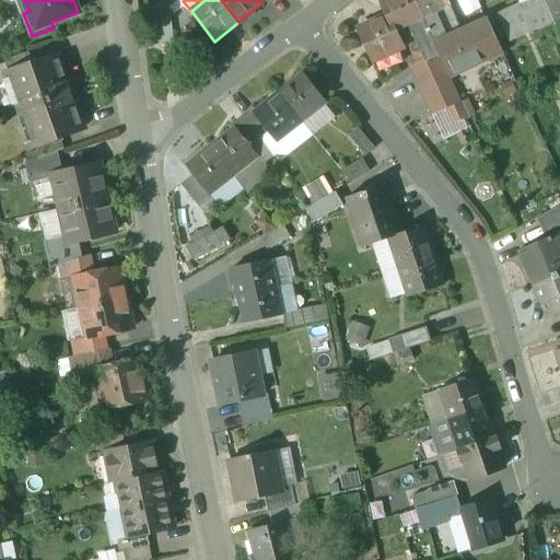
[(415,0),(382,0),(381,1),(387,16),(395,32),(410,24),(423,19),(415,0)]
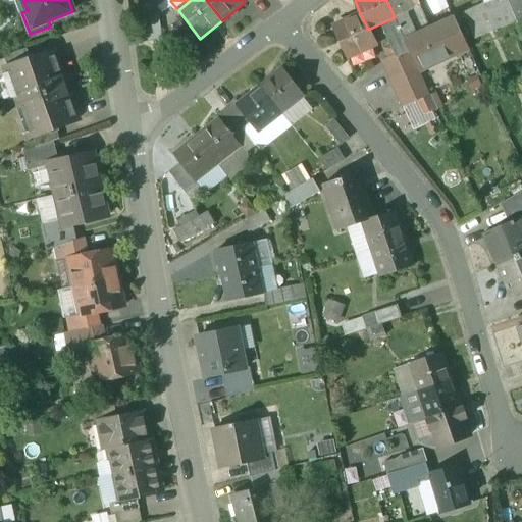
[(417,0),(386,0),(395,17),(407,12),(420,5),(417,0)]
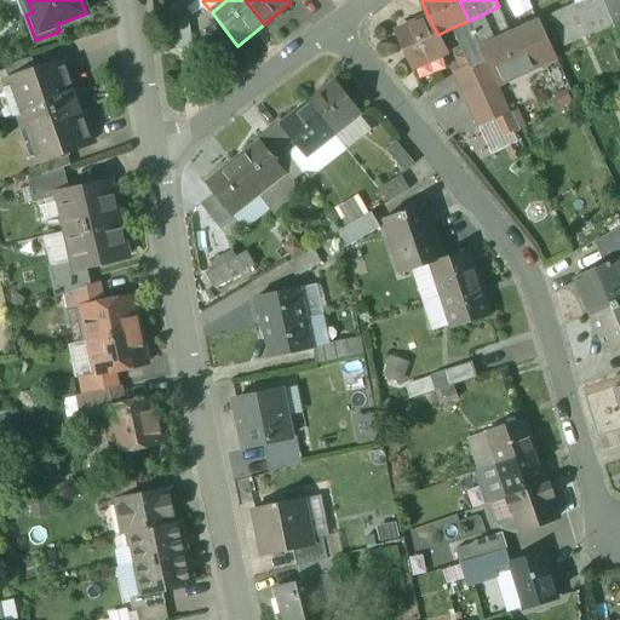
[(527,0),(505,0),(512,16),(530,7),(527,0)]
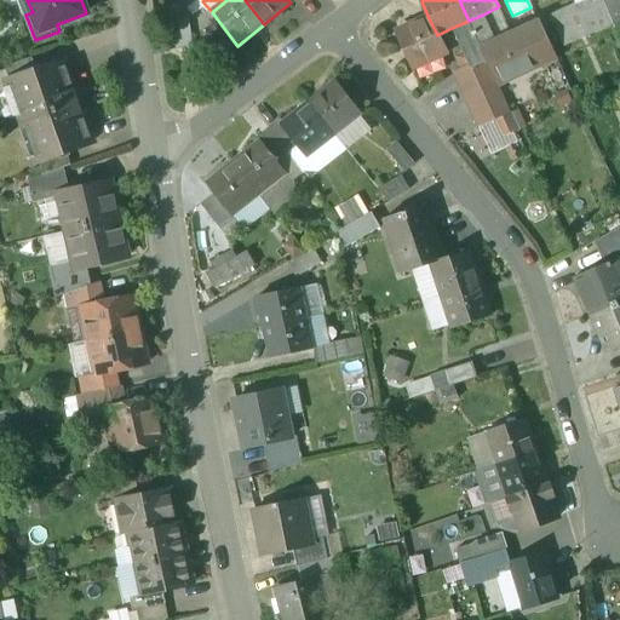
[(601,0),(585,0),(584,1),(549,17),(563,47),(607,27),(603,17),(608,15),(601,0)]
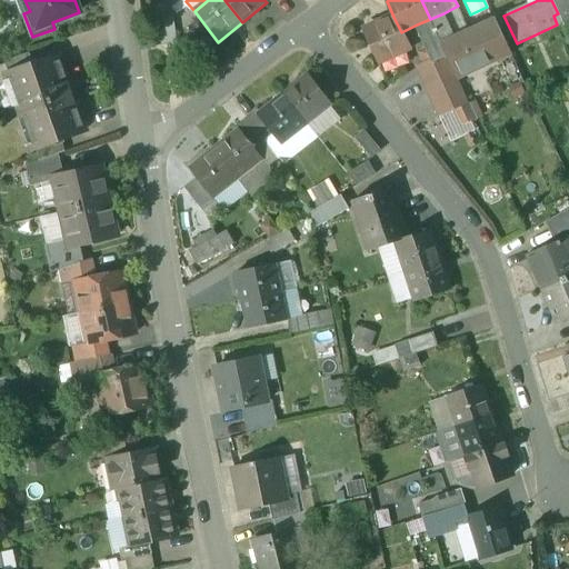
[(568,0),(551,0),(558,13),(565,29),(568,27),(568,0)]
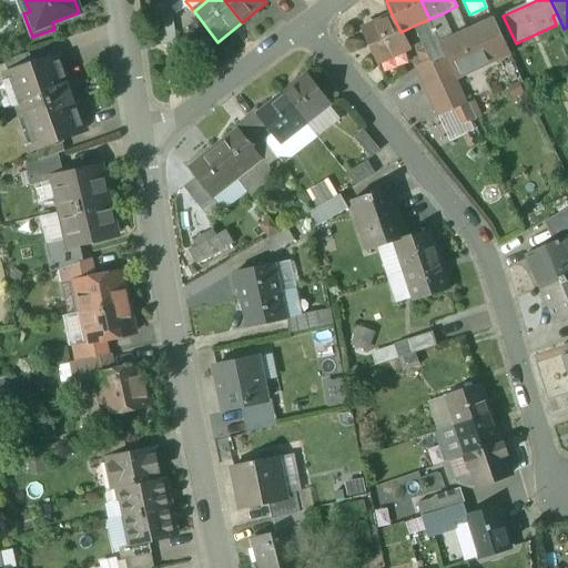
[(454,38),(443,13),(429,19),(442,46),(455,39),(454,38)]
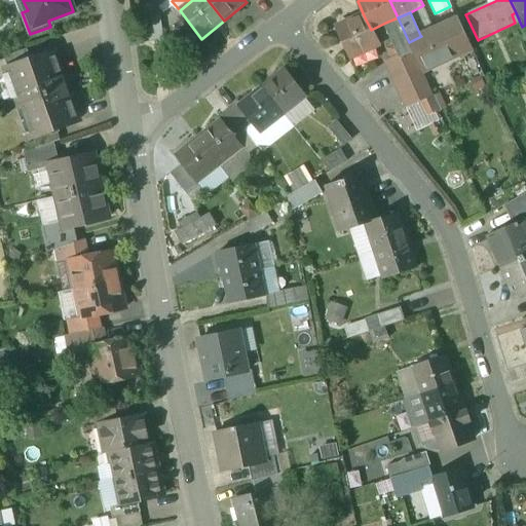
[(364,15),(337,28),(351,58),(378,45),(371,30),(364,15)]
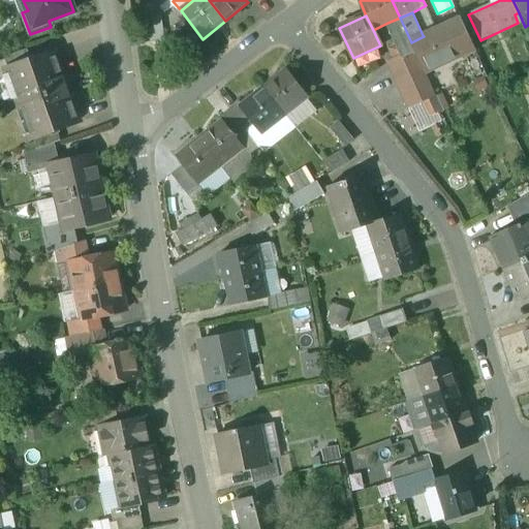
[(162,18),(149,19),(152,43),(165,42),(162,18)]
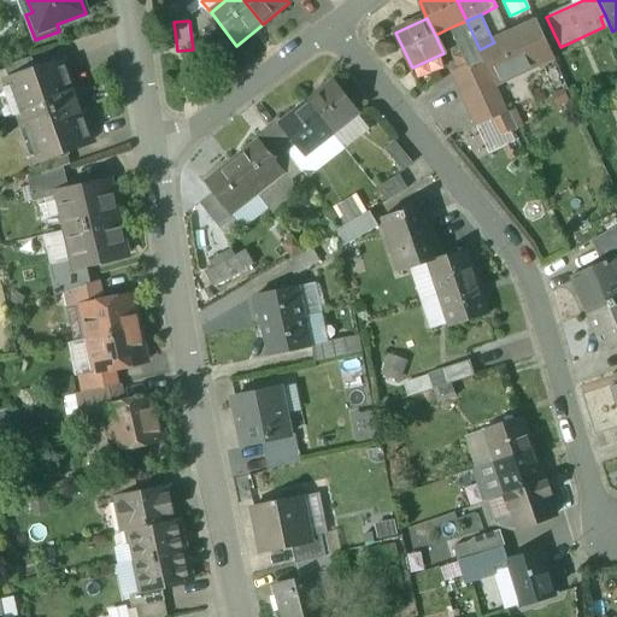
[(480,50),(466,21),(452,27),(464,54),(465,56),(480,50)]
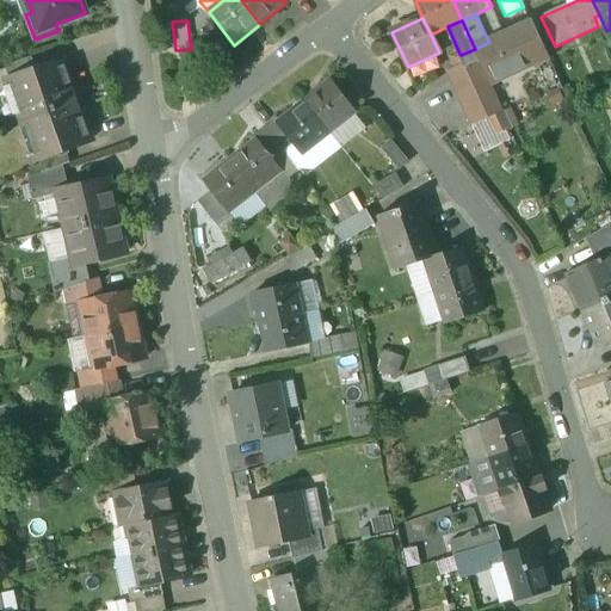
[(532,22),(488,41),(489,42),(475,49),(480,60),(491,84),(548,57),(532,22)]
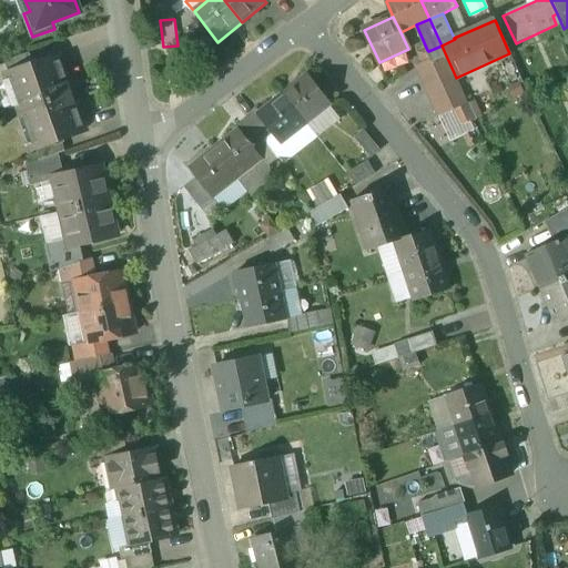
[(208,31),(189,47),(195,56),(215,41),(208,31)]
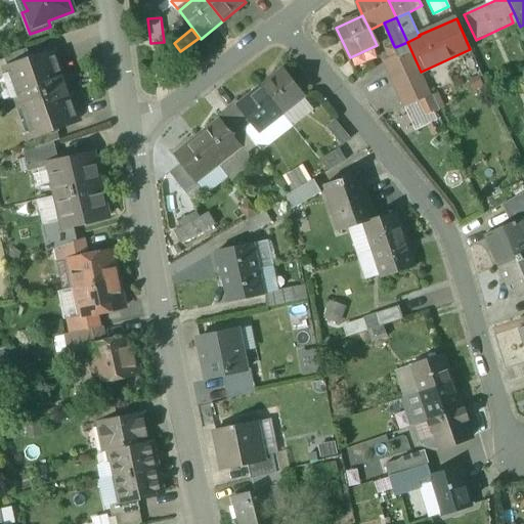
[(407,42),(395,47),(394,46),(387,49),(392,59),(411,51),(407,42)]
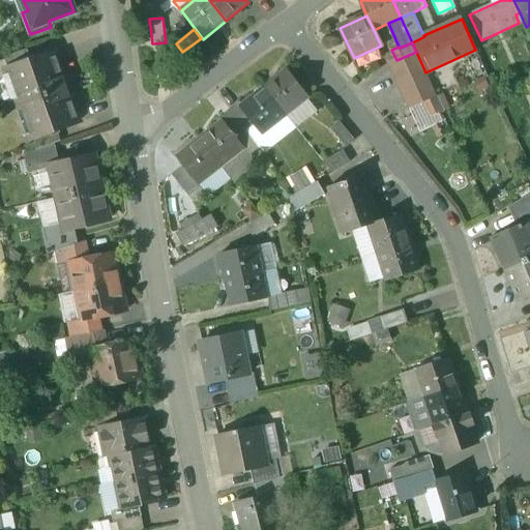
[(27,50),(4,58),(8,69),(31,61),(27,50)]
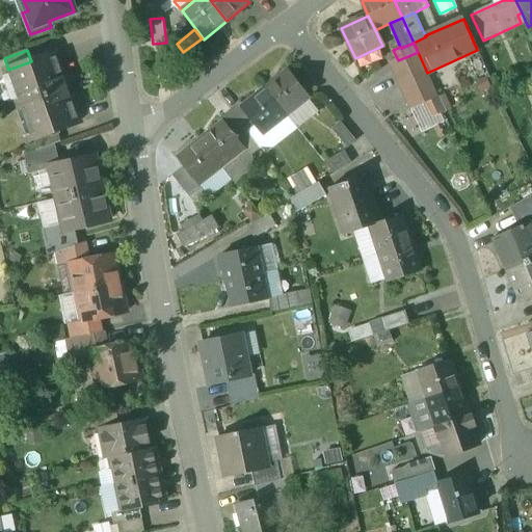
[(398,60),(391,63),(402,87),(428,75),(427,73),(418,52),(398,60)]
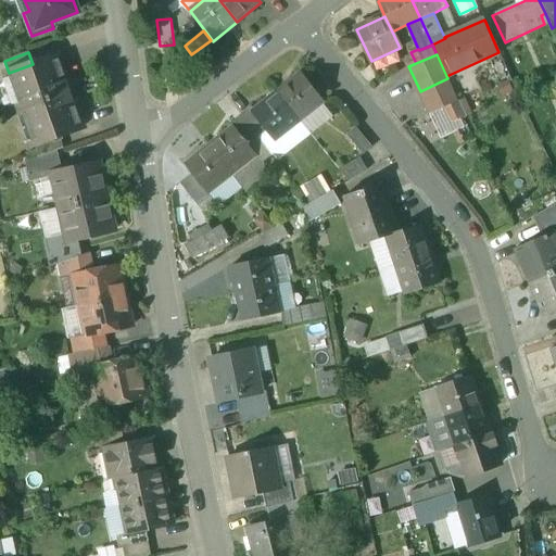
[(9,73),(7,73),(8,78),(7,79),(10,89),(12,90),(20,110),(70,91),(58,55),(33,64),(9,73)]
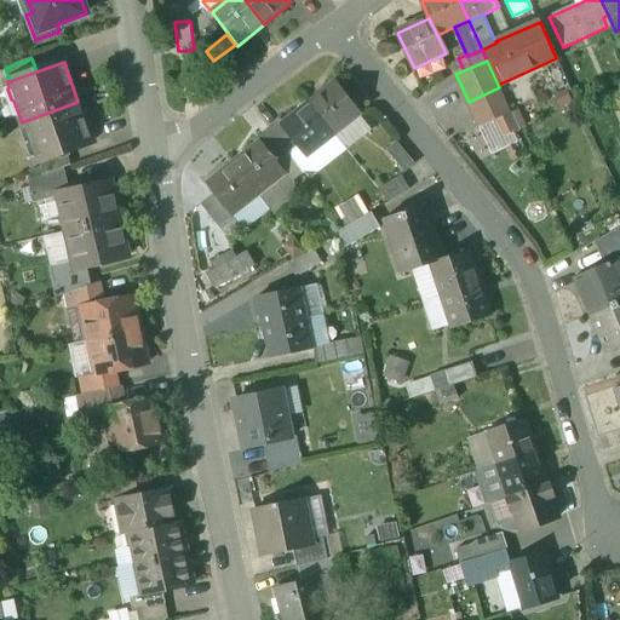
[(337,81),(309,103),(336,136),(362,114),(337,81)]
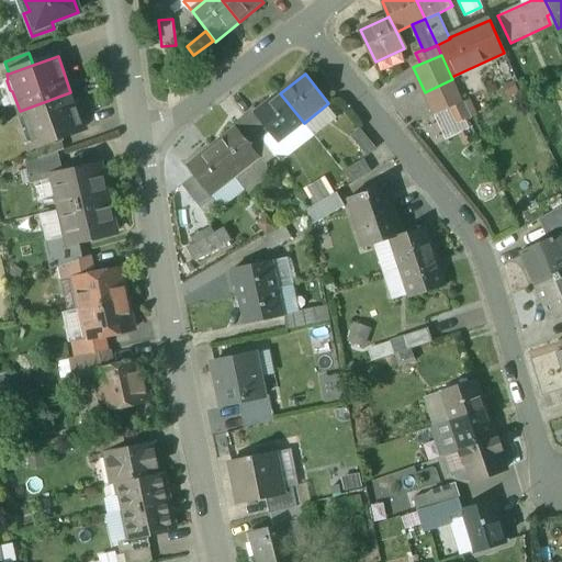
[(452,79),(425,92),(435,115),(463,102),(452,79)]
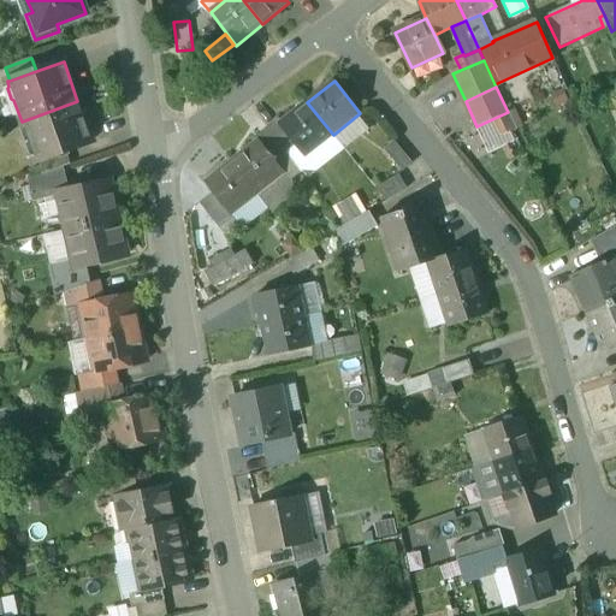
[(77,101),(22,122),(29,143),(28,146),(31,157),(34,157),(35,161),(65,152),(92,142),(77,101)]
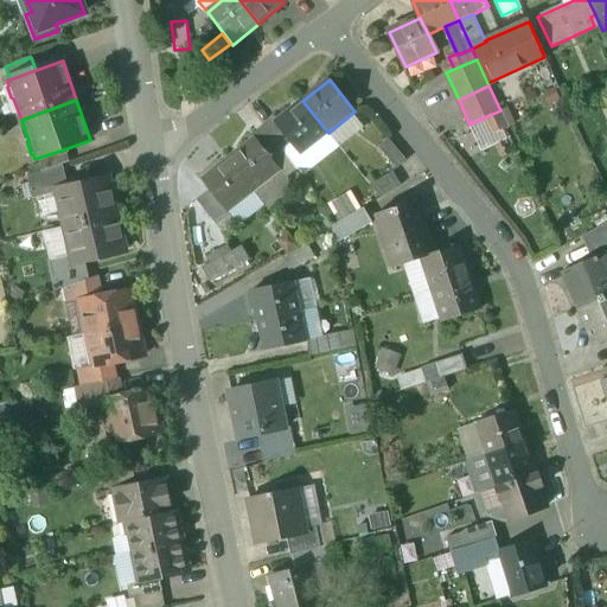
[(302,101),(276,121),(302,154),(328,133),(302,101)]
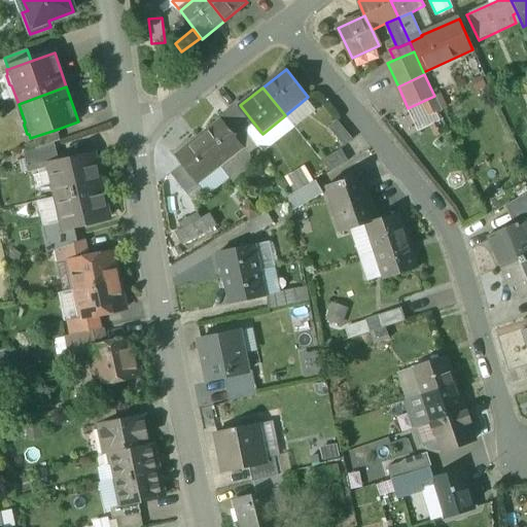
[(327,127),(343,144),(350,137),(336,119),(327,127)]
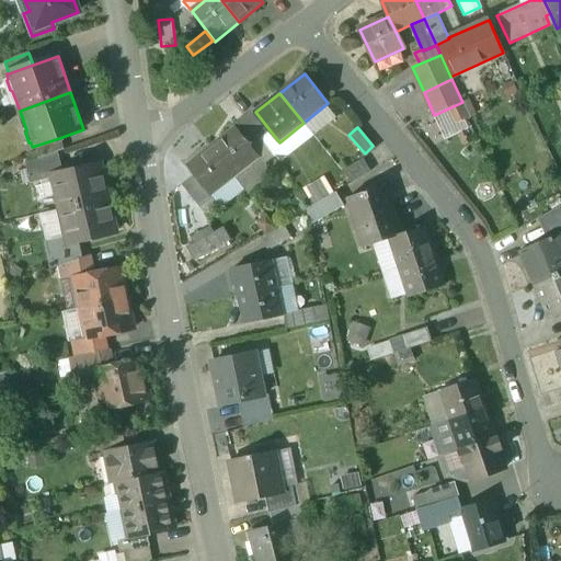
[(237,128),(212,148),(235,178),(260,158),(237,128)]
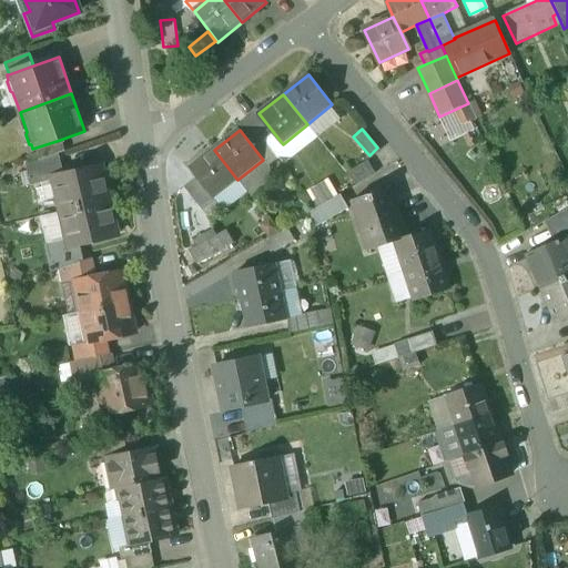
[(60,140),(34,149),(39,161),(57,154),(64,151),(60,140)]
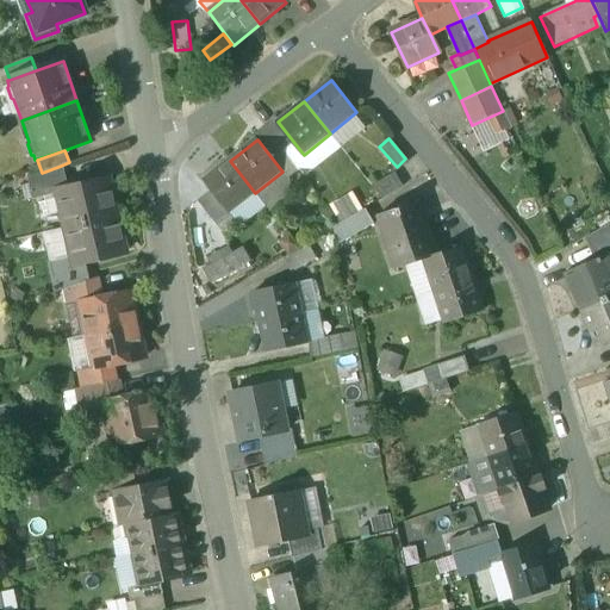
[(230,161),(204,182),(229,215),(255,193),(230,161)]
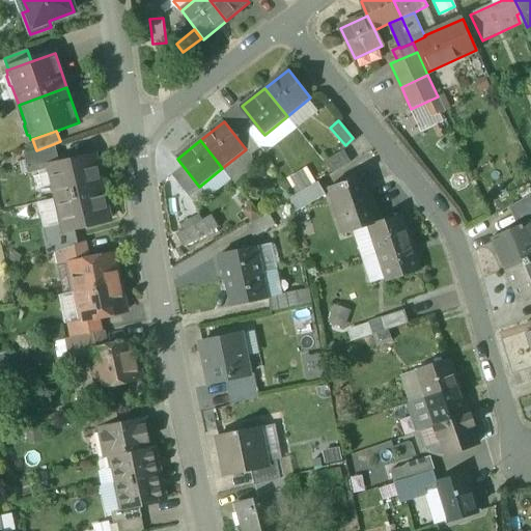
[(36,150),(26,155),(30,171),(50,167),(58,165),(53,144),(36,150)]
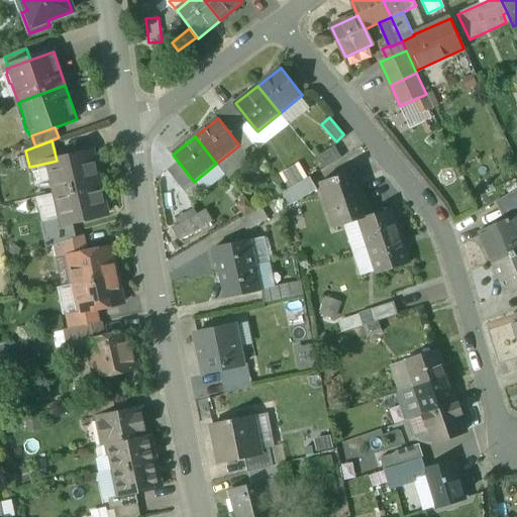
[(92,152),(72,157),(69,154),(62,157),(60,160),(57,161),(48,163),(56,193),(99,184),(92,152)]
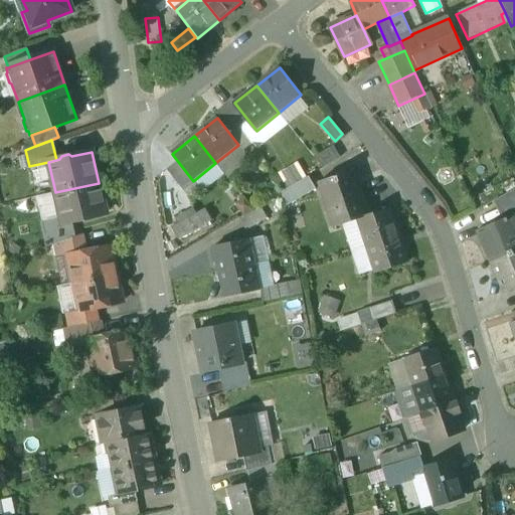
[(178,162),(168,170),(186,193),(196,186),(178,162)]
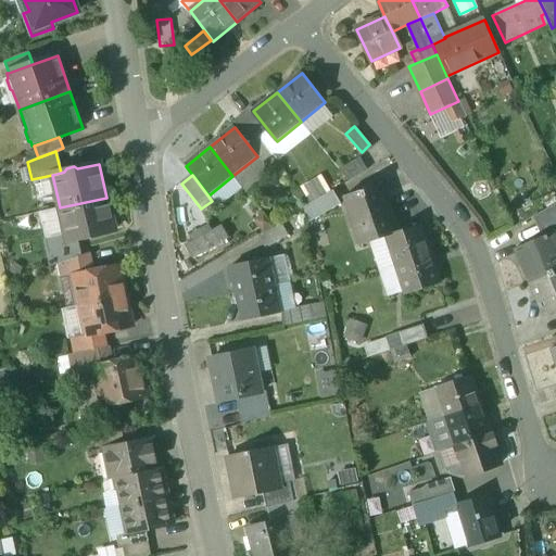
[(383,184),(345,197),(361,244),(386,236),(399,231),(383,184)]
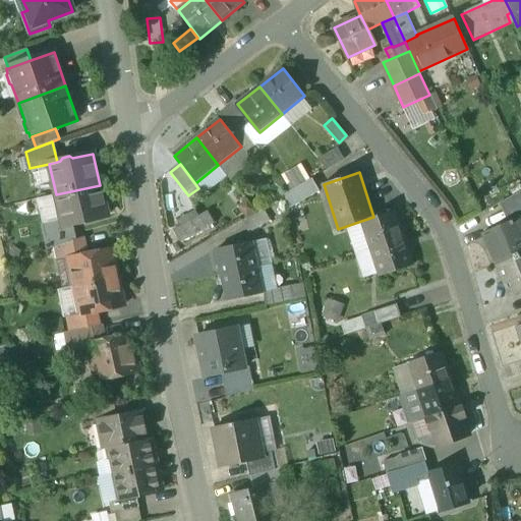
[(307,176),(280,193),(288,208),(315,190),(307,176)]
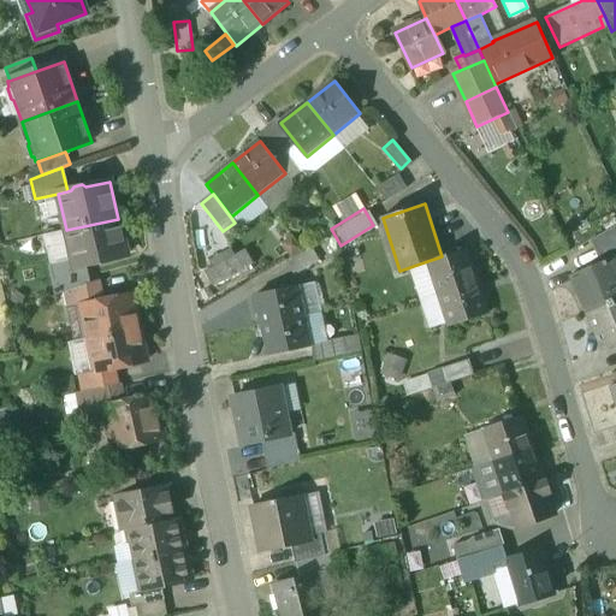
[(118,219),(66,230),(75,267),(84,266),(88,265),(93,267),(100,266),(104,261),(126,255),(118,219)]
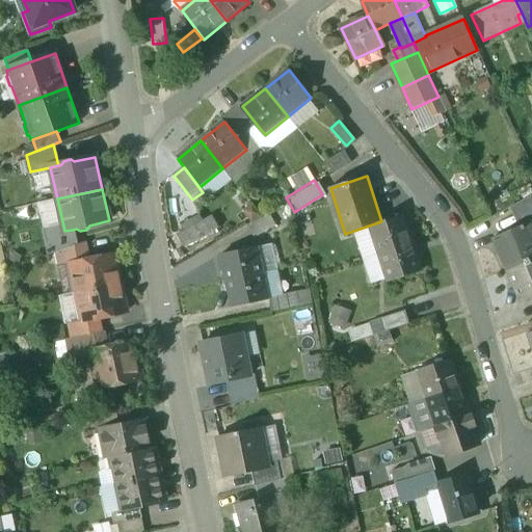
[(531,195),(510,208),(521,227),(531,220),(531,195)]
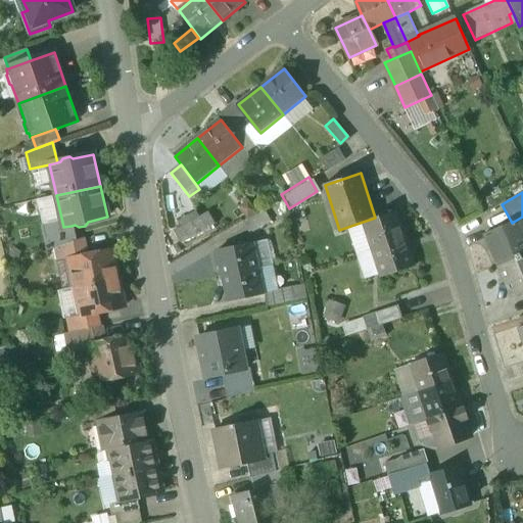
[(264,210),(243,223),(250,234),(271,223),(264,210)]
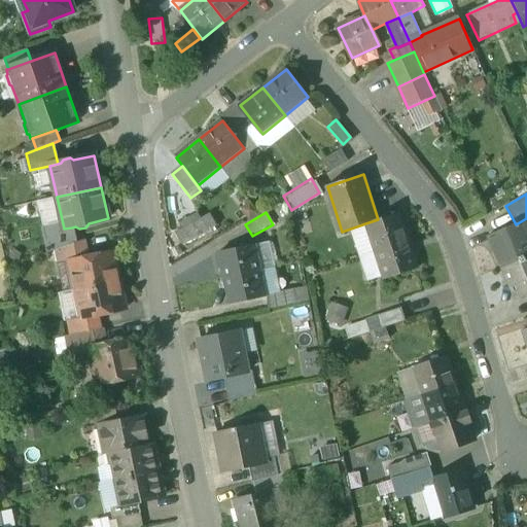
[(378,219),(365,223),(375,252),(410,240),(400,212),(378,219)]
